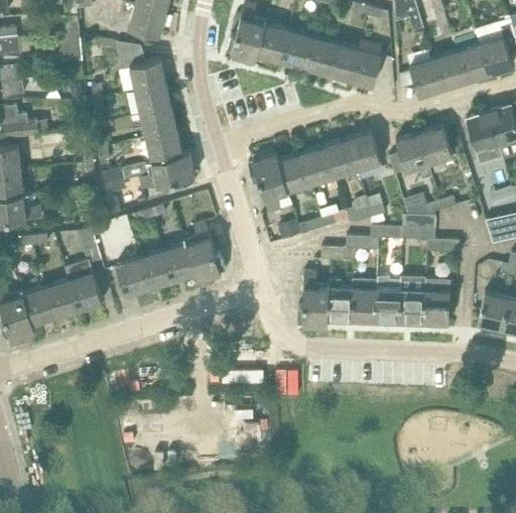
[(0,0),(0,12),(8,12),(7,3),(7,0),(0,0)]
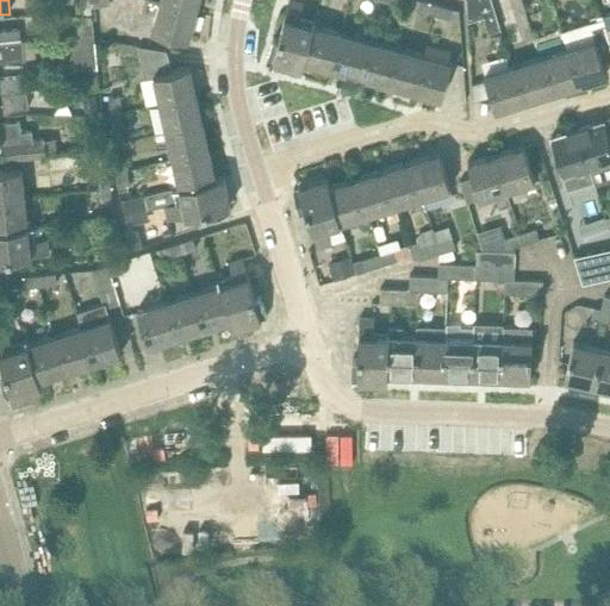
[(92,18),(91,10),(89,0),(74,0),(76,17),(63,17),(63,18),(92,18)]
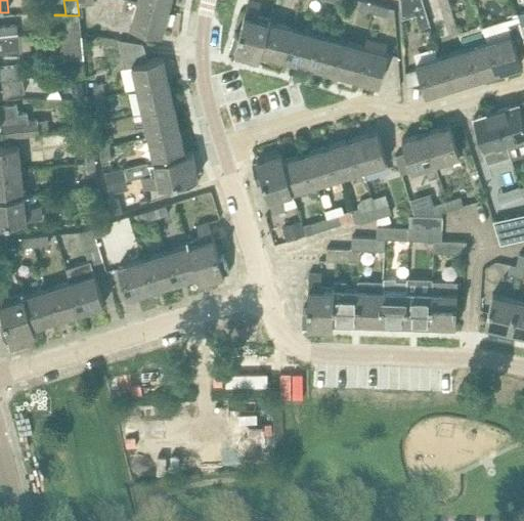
[(77,0),(78,8),(94,6),(93,0),(77,0)]
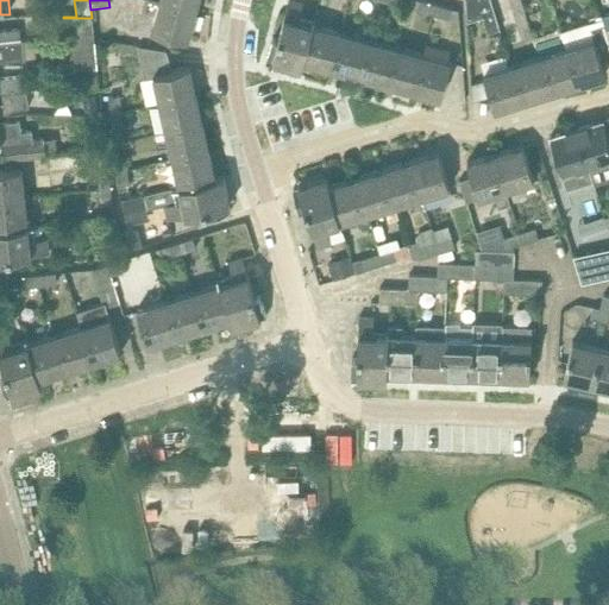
[(195,16),(199,0),(159,0),(159,6),(195,16)]
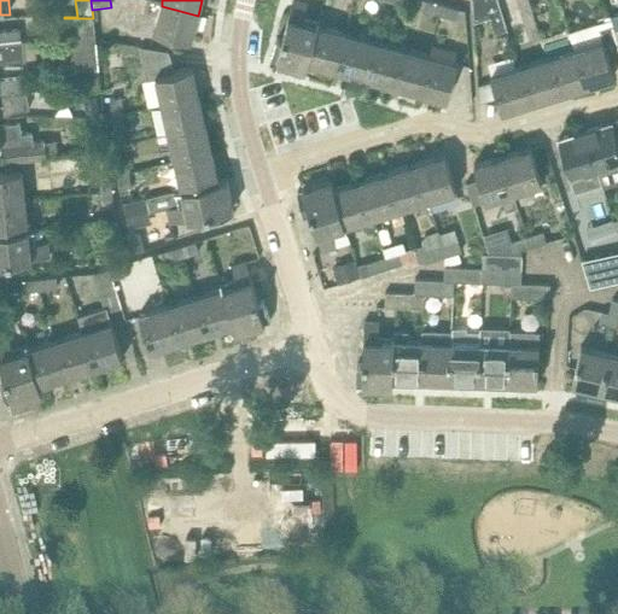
[(471,0),(473,25),(489,21),(495,36),(507,31),(496,0),(471,0)]
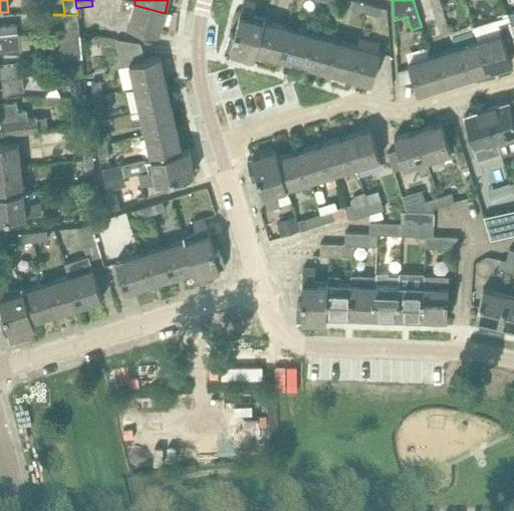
[(266,18),(253,15),(255,5),(243,2),(234,36),(230,34),(225,52),(254,60),(256,53),(264,23),(266,18)]
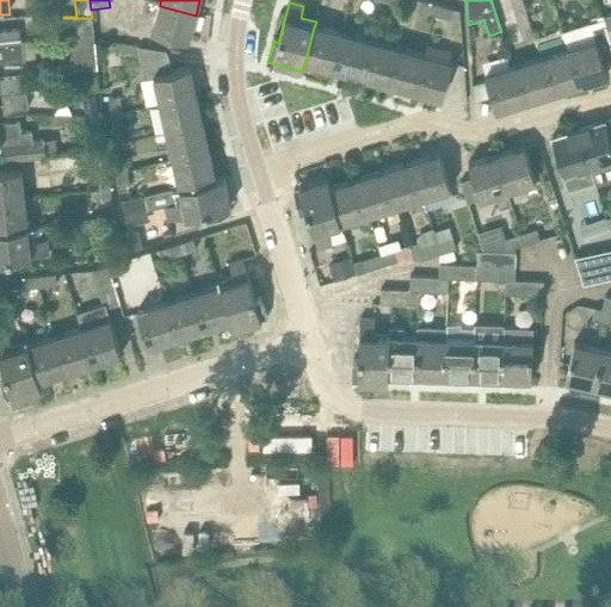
[(434,17),(437,7),(421,2),(419,13),(434,17)]
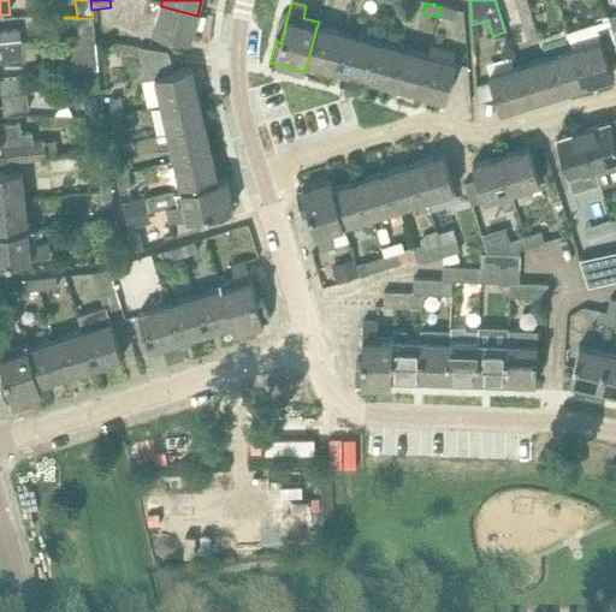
[(153,34),(176,40),(189,43),(197,16),(161,6),(153,34)]
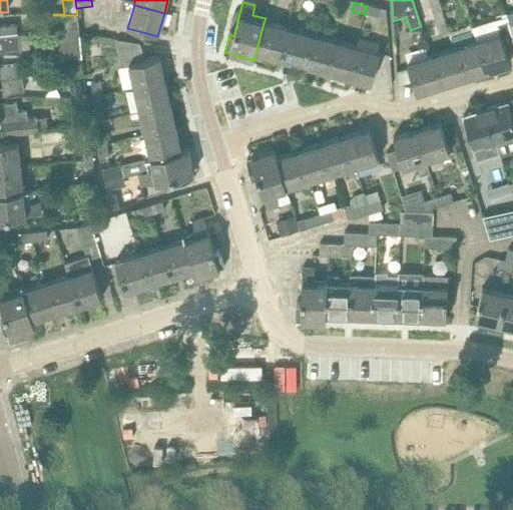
[(378,18),(381,9),(367,6),(365,14),(378,18)]
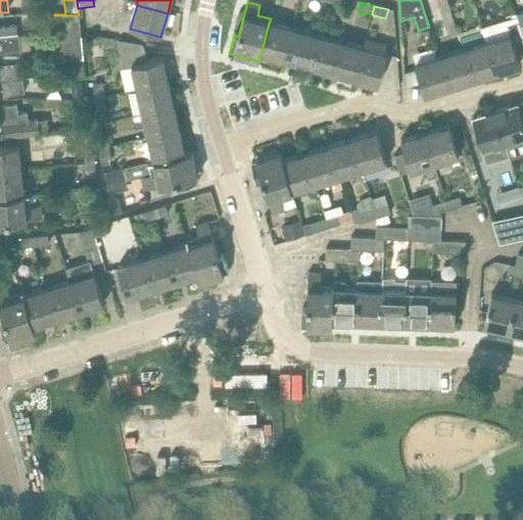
[(79,15),(54,15),(56,37),(81,37),(79,15)]
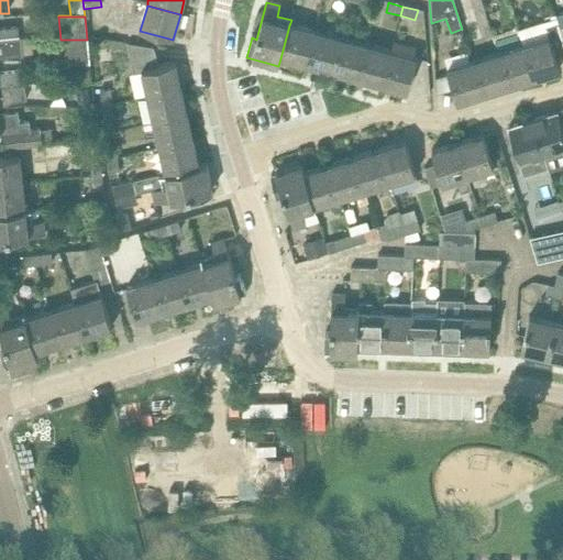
[(562,41),(555,18),(518,30),(523,47),(533,80),(559,73),(554,59),(562,56),(562,41)]
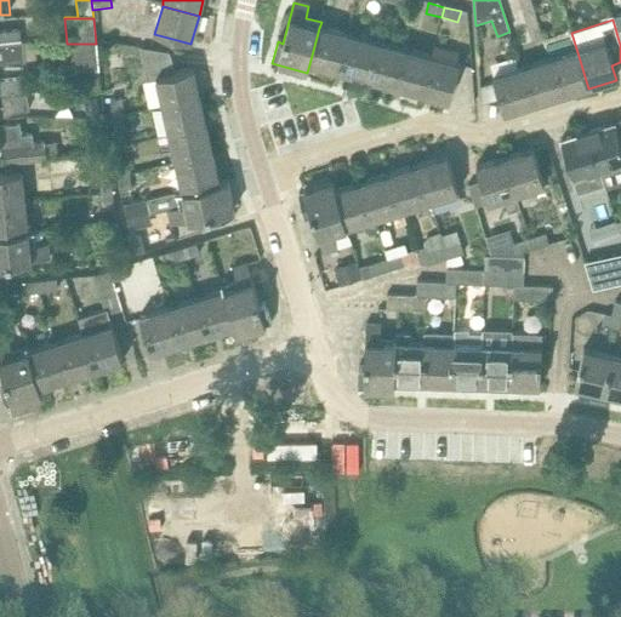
[(309,64),(337,73),(347,35),(319,28),(309,64)]
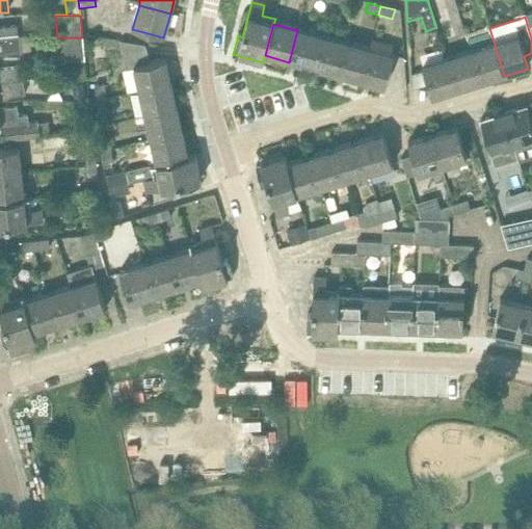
[(0,38),(2,38),(17,37),(30,37),(18,36),(17,26),(0,27),(0,38)]
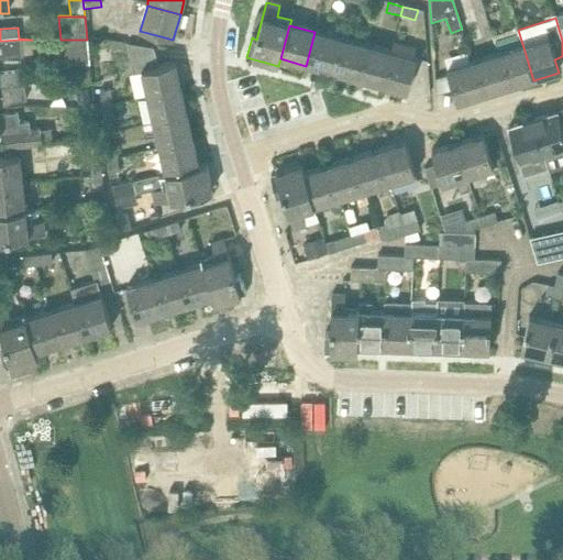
[(306,66),(331,73),(340,39),(315,32),(306,66)]
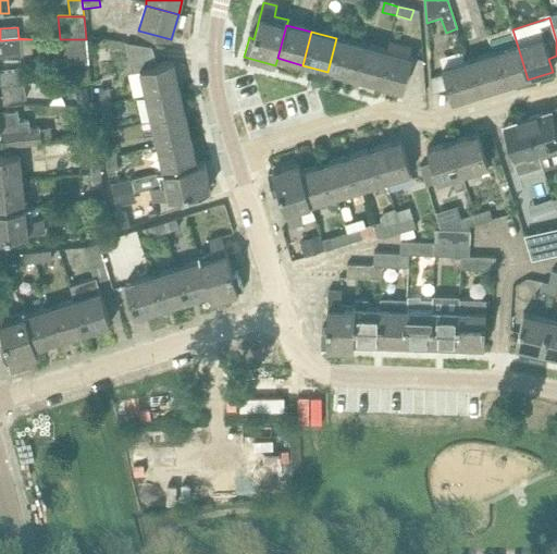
[(353,78),(361,46),(336,38),(327,72),(353,78)]
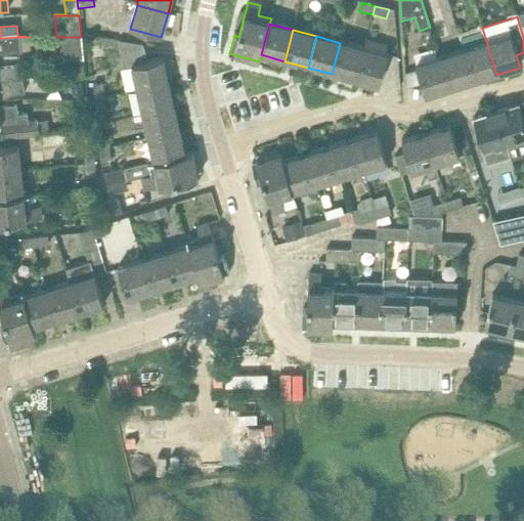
[(0,38),(0,54),(31,51),(30,37),(16,37),(2,38),(0,38)]
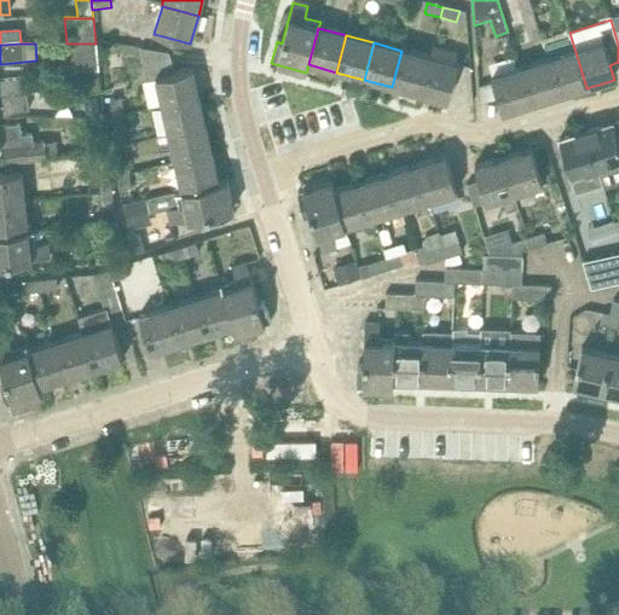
[(67,44),(70,71),(99,71),(96,44),(67,44)]
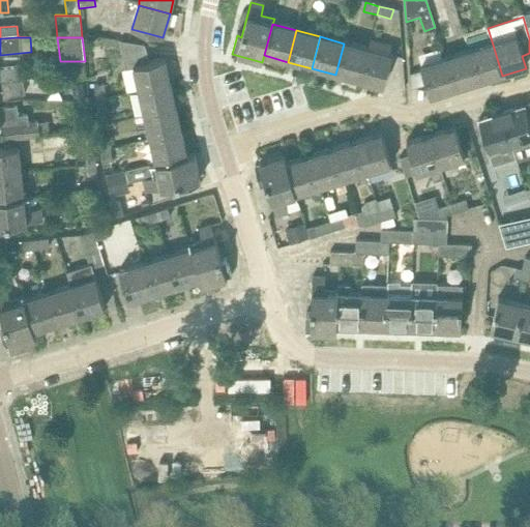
[(126,69),(135,67),(149,63),(145,47),(119,42),(126,69)]
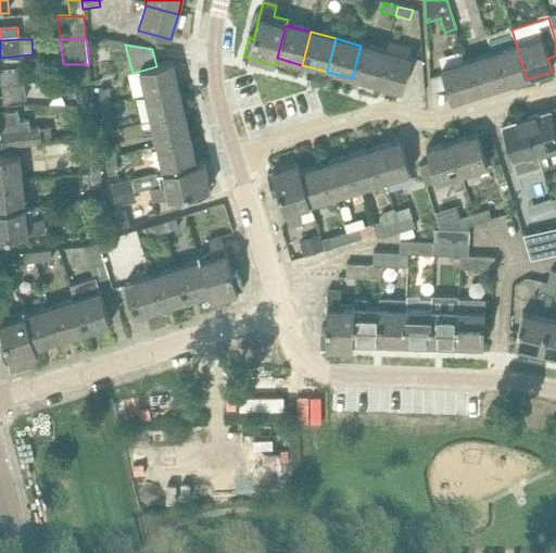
[(377,85),(386,52),(361,46),(352,78),(377,85)]
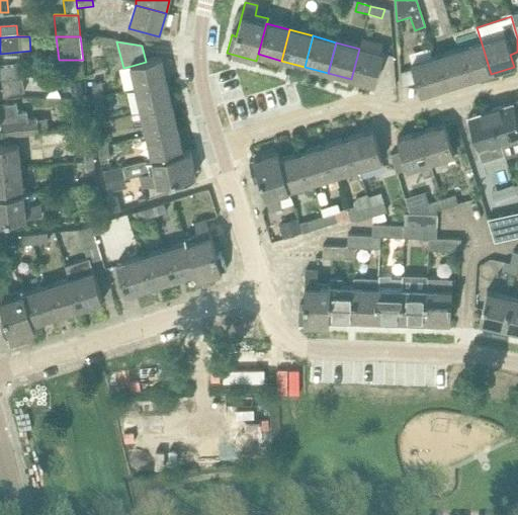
[(482,44),(457,51),(467,81),(491,74),(482,44)]
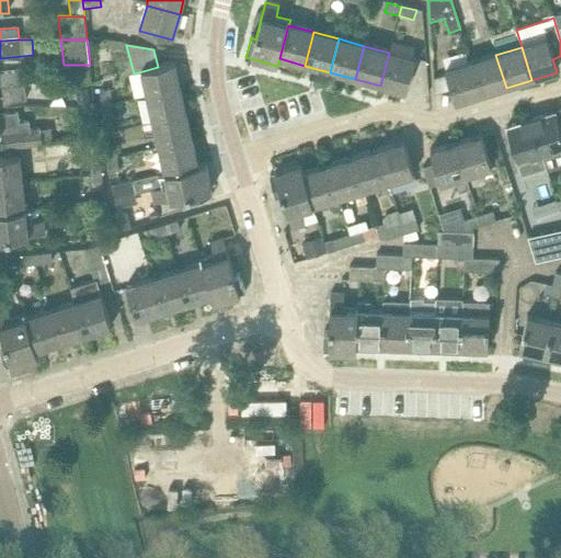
[(380,86),(405,93),(415,59),(389,53),(380,86)]
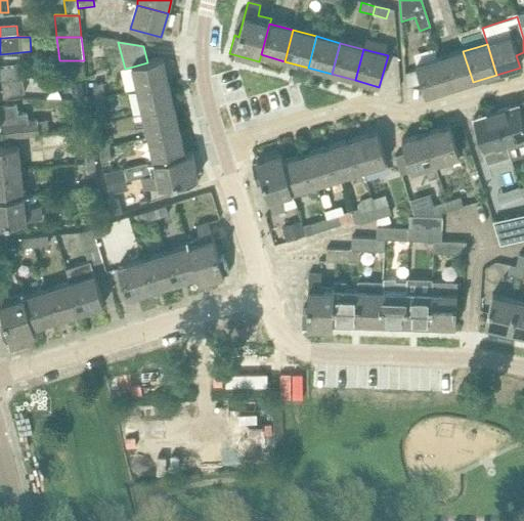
[(463,51),(439,59),(448,89),(473,82),(463,51)]
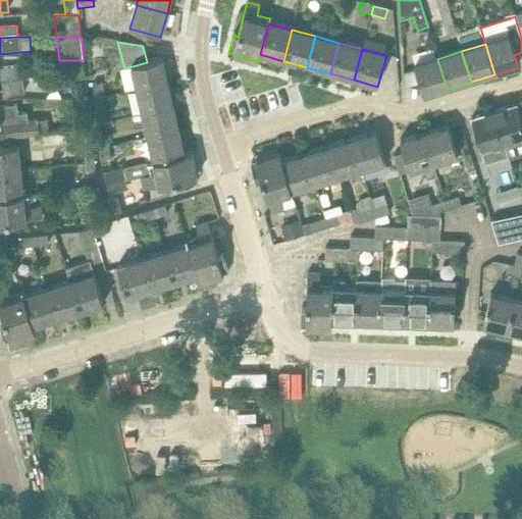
[(162,59),(147,62),(133,66),(138,90),(167,83),(162,59)]
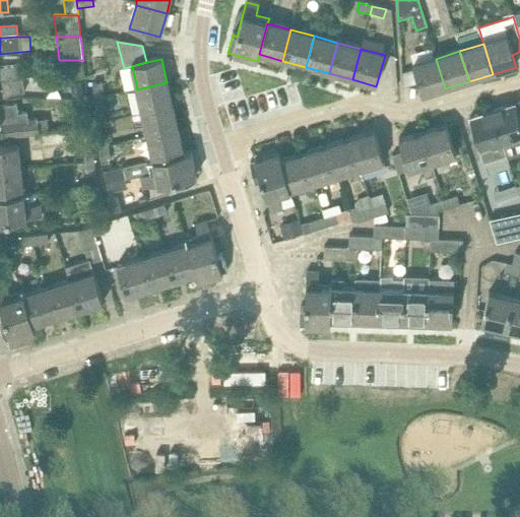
[(421,95),(445,88),(436,59),(412,66),(421,95)]
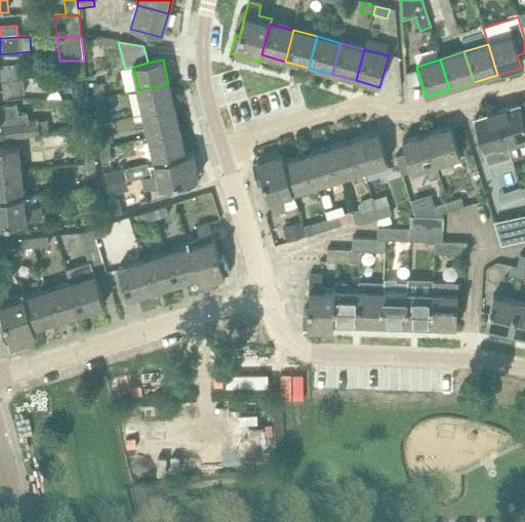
[(84,61),(59,61),(71,62),(73,80),(86,79),(84,61)]
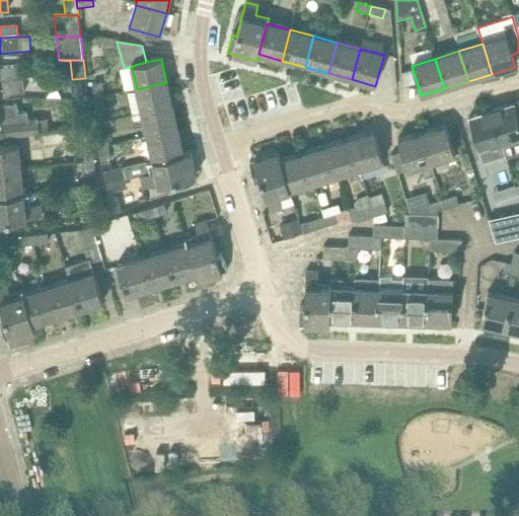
[(0,81),(23,79),(22,77),(22,78),(21,66),(0,68),(0,81)]
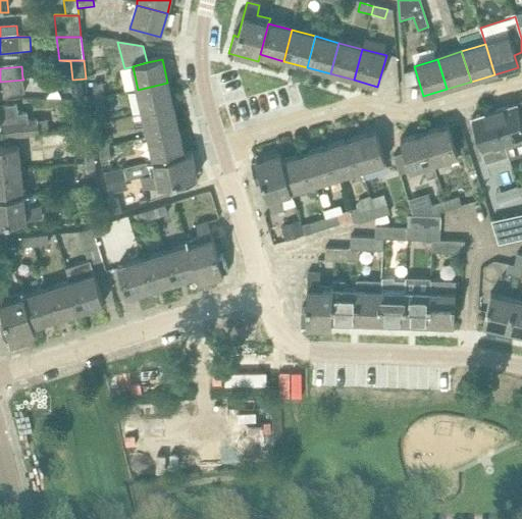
[(0,97),(7,97),(9,96),(24,94),(23,80),(0,82),(0,97)]
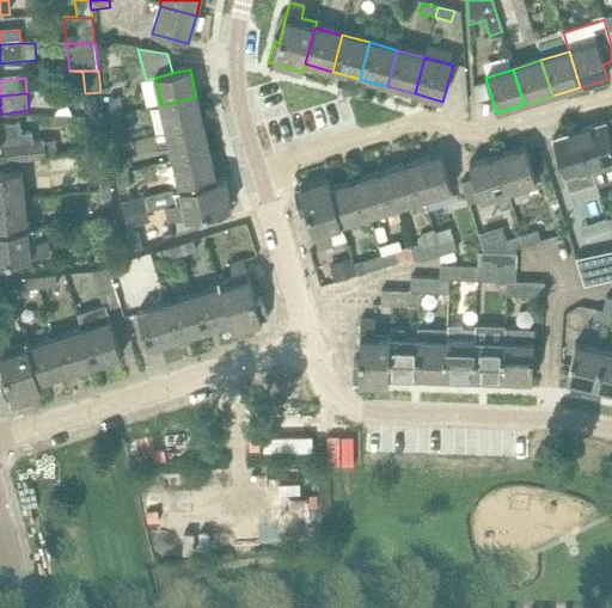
[(95,96),(83,97),(84,114),(97,112),(95,96)]
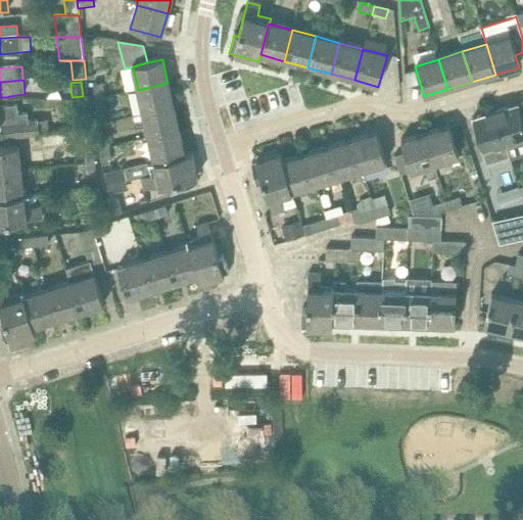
[(174,107),(168,83),(138,90),(144,113),(174,107)]
